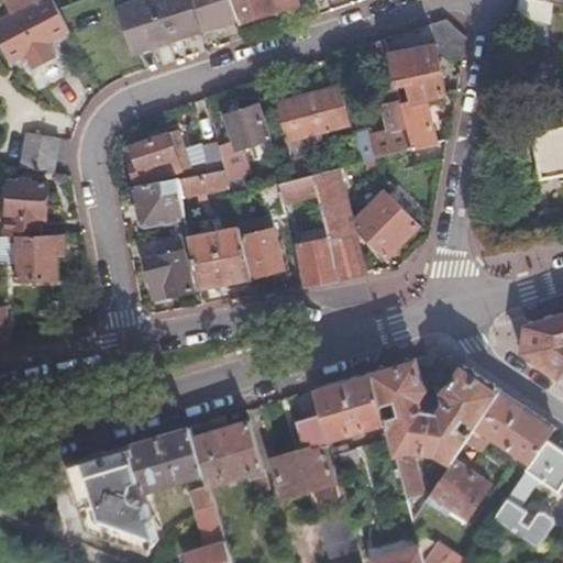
[(52,0),(11,0),(30,75),(57,59),(51,46),(70,35),(52,0)]
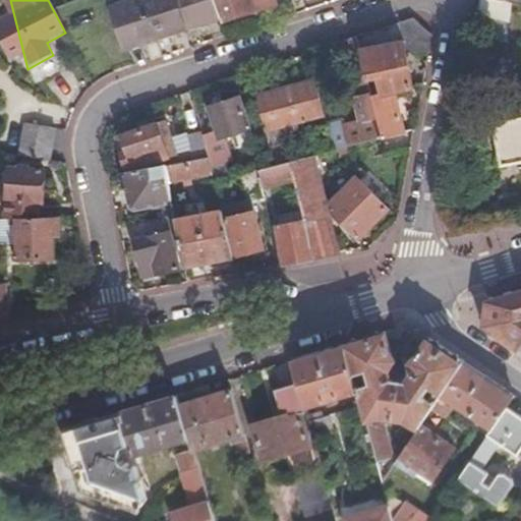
[(185,27),(176,0),(136,0),(113,7),(126,47),(185,27)]
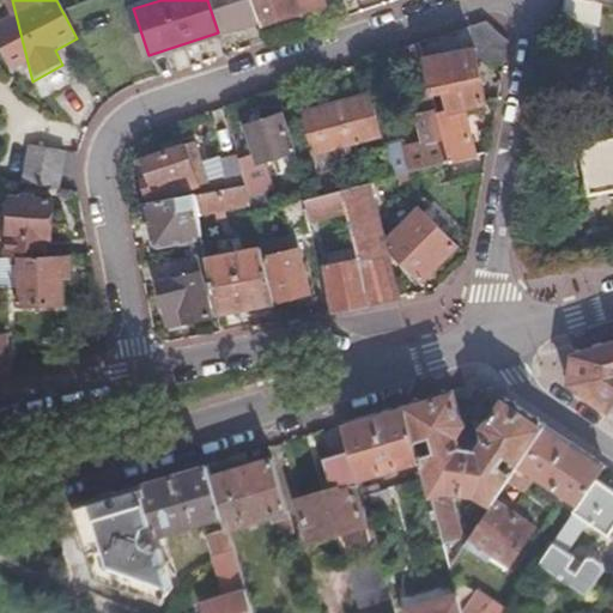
[(207,0),(218,32),(219,32),(238,26),(241,28),(260,22),(253,0),(207,0)]
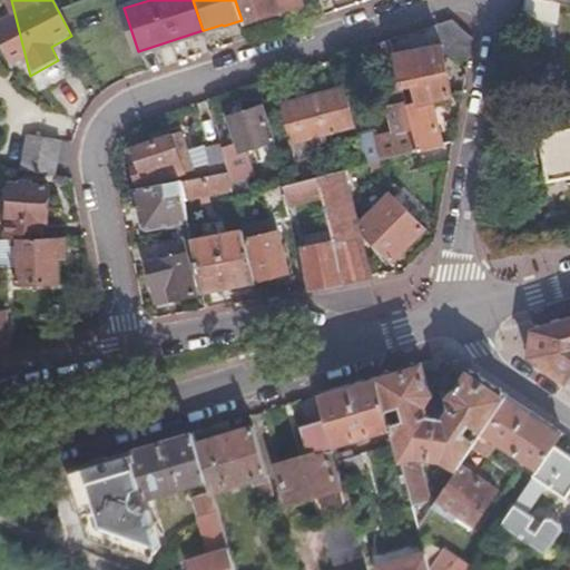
[(307,3),(306,0),(235,0),(242,20),(243,25),(307,3)]
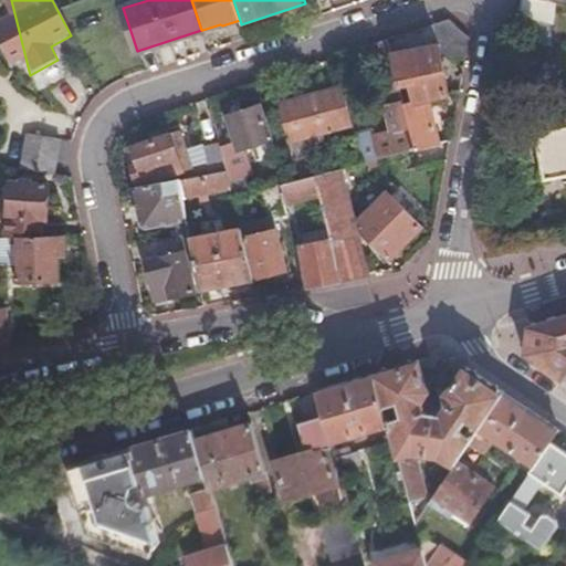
[(547,2),(533,0),(521,0),(513,42),(552,49),(548,25),(553,3),(547,2)]
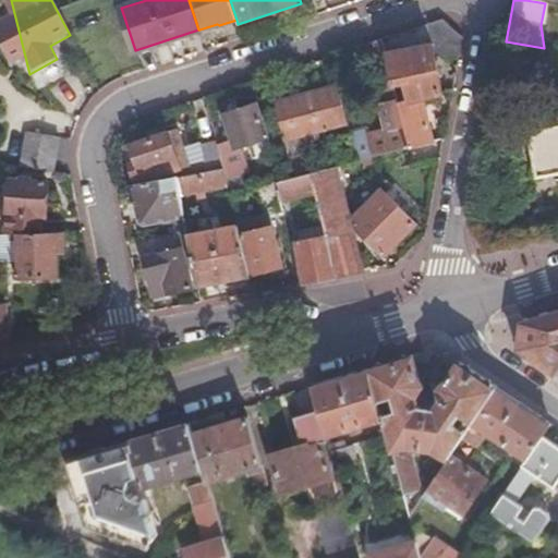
[(441,21),(383,40),(411,150),(434,144),(423,99),(440,95),(434,57),(460,60),(464,40),(441,21)]
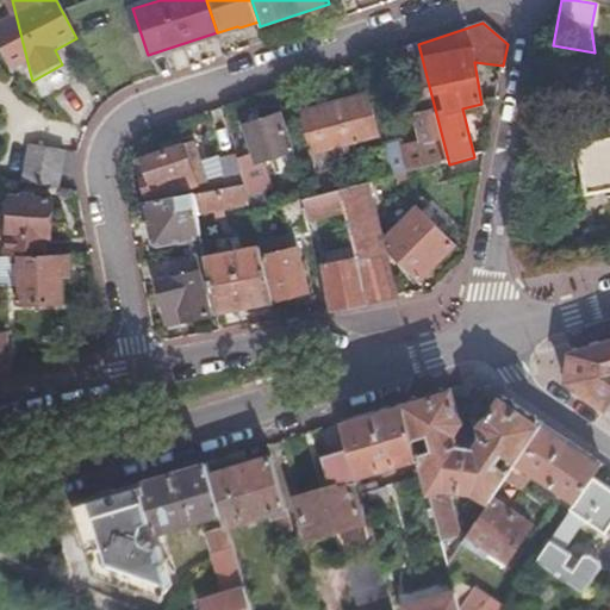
[(437,142),(386,156),(391,178),(409,174),(449,165),(418,44),(400,50),(417,117),(425,114),(429,128),(434,126),(437,142)]
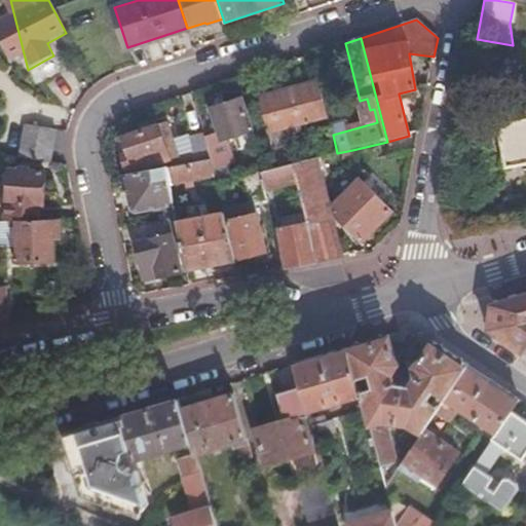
[(320,83),(260,98),(277,168),(293,164),(296,164),(294,156),(290,157),(286,139),(300,135),(298,126),(329,119),(320,83)]
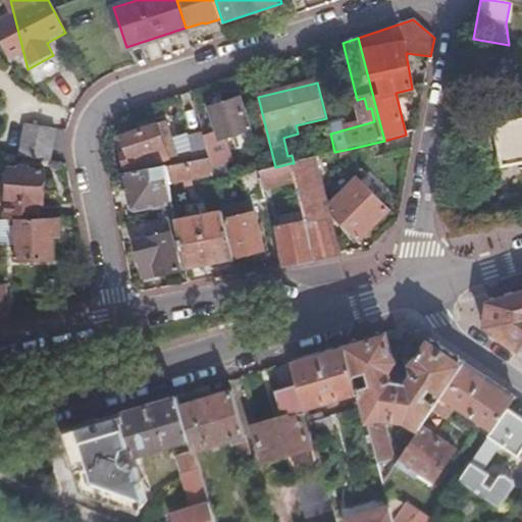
[(241,98),(211,108),(216,123),(211,125),(214,134),(204,137),(211,159),(215,176),(217,181),(227,178),(224,166),(235,163),(225,138),(251,129),(241,98)]
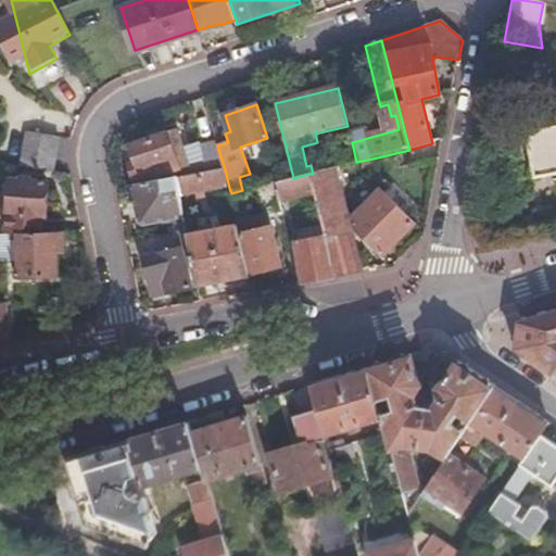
[(555,126),(526,133),(535,178),(555,174),(555,126)]
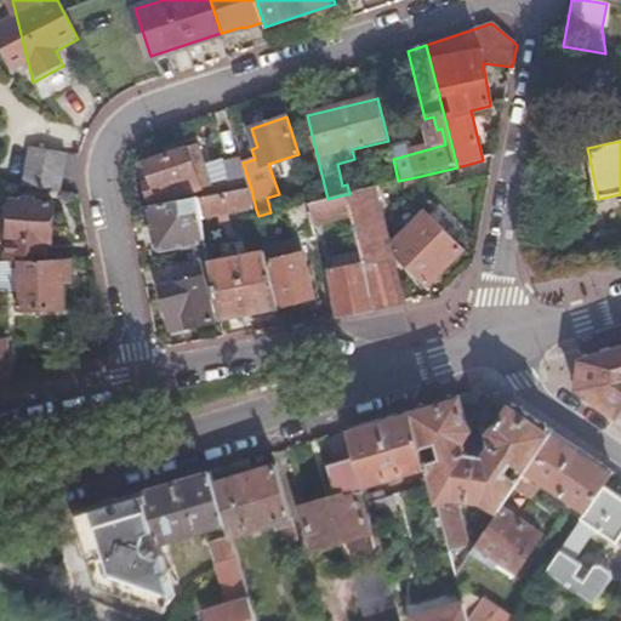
[(560,143),(548,146),(551,161),(563,159),(560,143)]
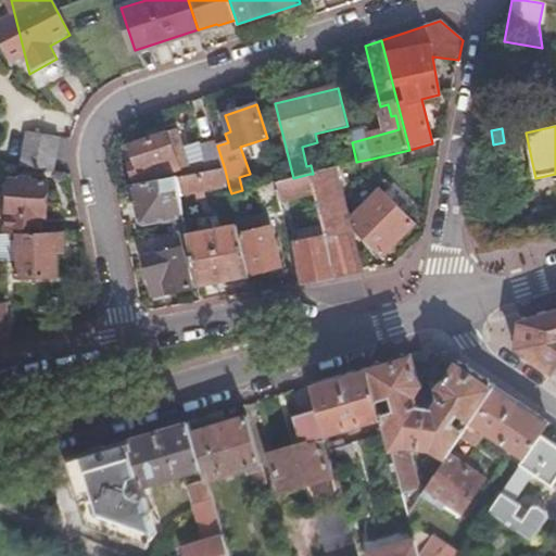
[(21,166),(53,172),(59,138),(28,131),(21,166)]
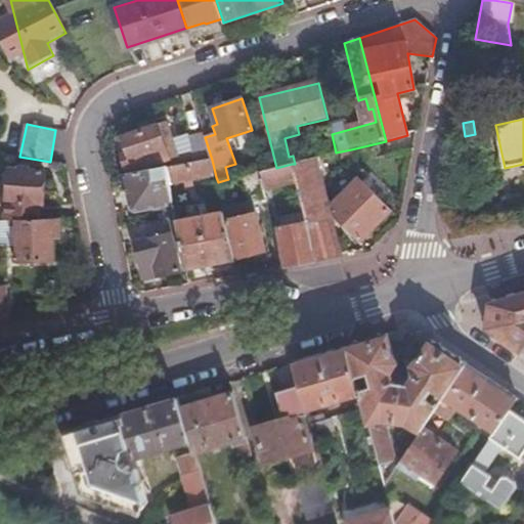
[(190,138),(174,142),(168,124),(120,139),(131,175),(168,168),(212,160),(205,137),(205,135),(190,138)]
